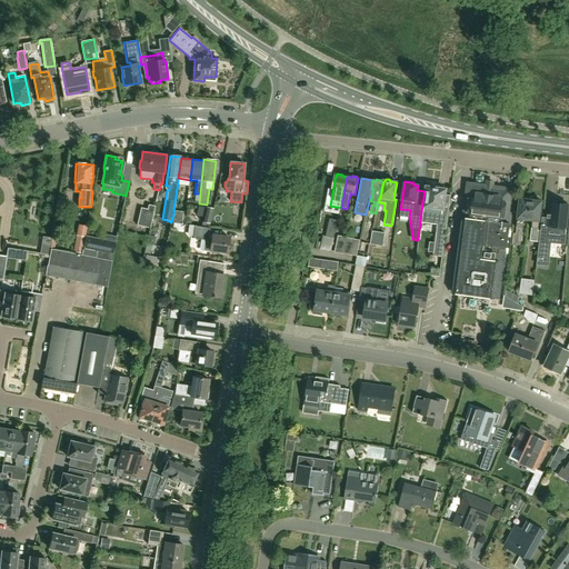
[(507,247),(511,213),(508,213),(511,190),(492,188),(493,183),(487,182),(487,187),(468,185),(466,206),(467,206),(465,219),(463,220),(462,220),(461,228),(463,228),(456,285),(453,285),(452,292),(455,292),(455,293),(500,300),(507,247)]
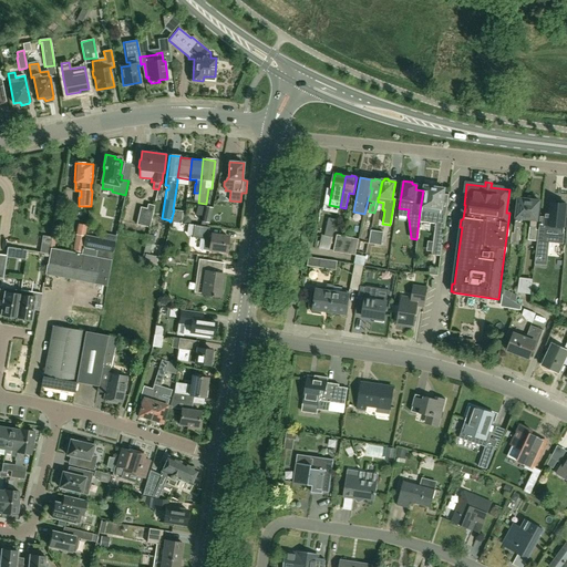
[(445,189),(425,186),(421,219),(437,222),(437,224),(436,224),(434,243),(443,244),(450,195),(444,194),(445,189)]
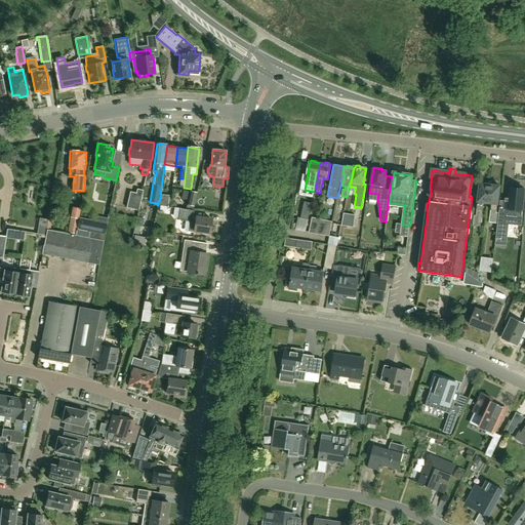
[(488,203),(491,184),(482,183),(482,184),(480,184),(476,215),(473,214),(472,225),(480,227),(482,216),(483,202),(488,203)]
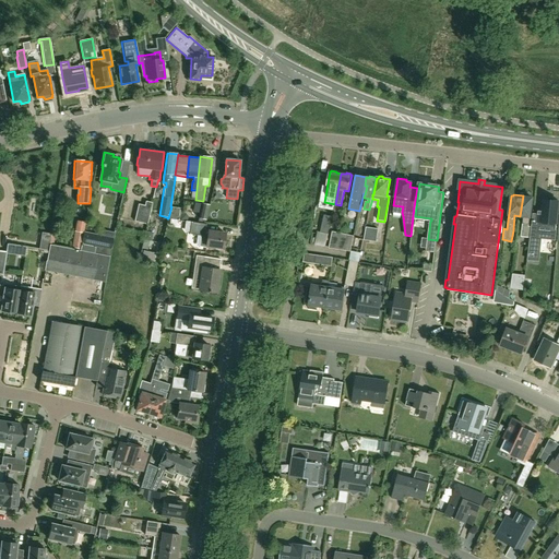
[(528,227),(533,199),(531,199),(531,197),(523,195),(520,216),(523,216),(521,236),(530,237),(531,232),(532,227),(528,227)]
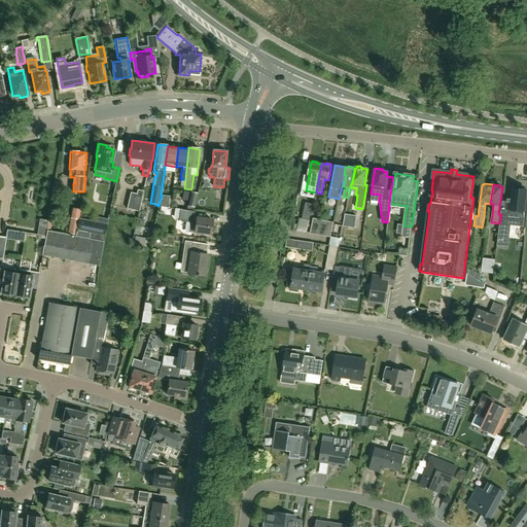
[(501,212),(499,232),(510,233),(511,224),(524,226),(525,217),(526,189),(523,189),(523,188),(521,186),(518,186),(516,188),(512,188),(511,200),(507,199),(506,212),(501,212)]
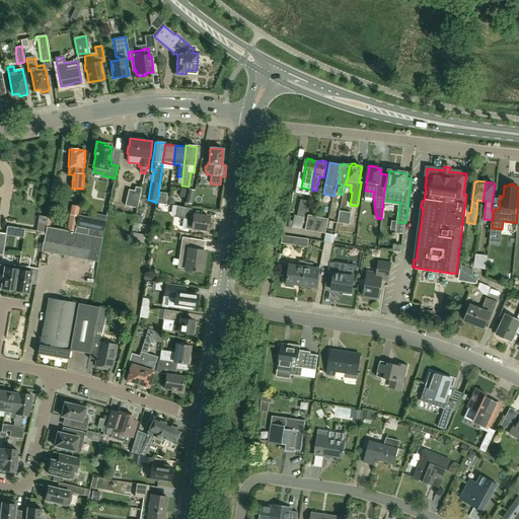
[(141,189),(135,187),(134,191),(128,190),(125,205),(137,208),(141,189)]
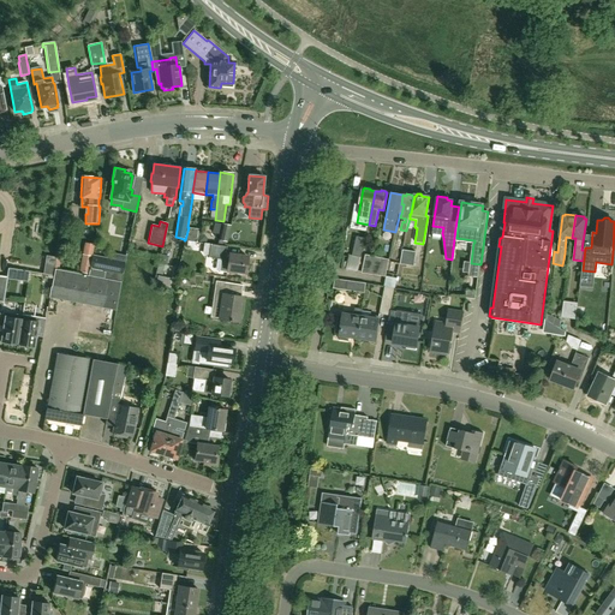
[(252,221),(251,236),(263,236),(264,221),(252,221)]
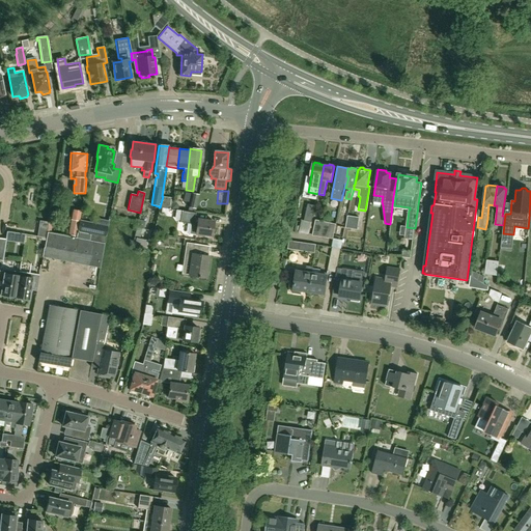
[(199,195),(191,193),(189,206),(196,207),(199,195)]
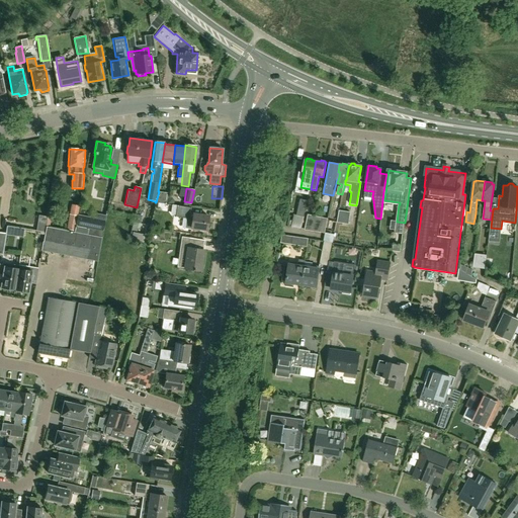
[(159,191),(156,202),(166,204),(168,193),(159,191)]
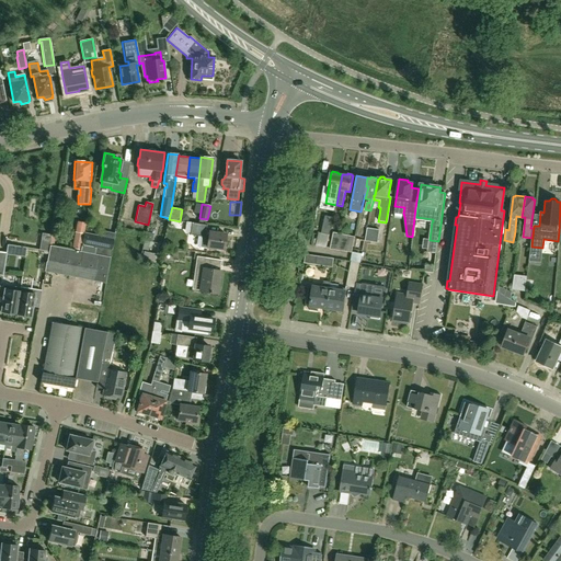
[(324,216),(321,232),(329,235),(333,218),(324,216)]
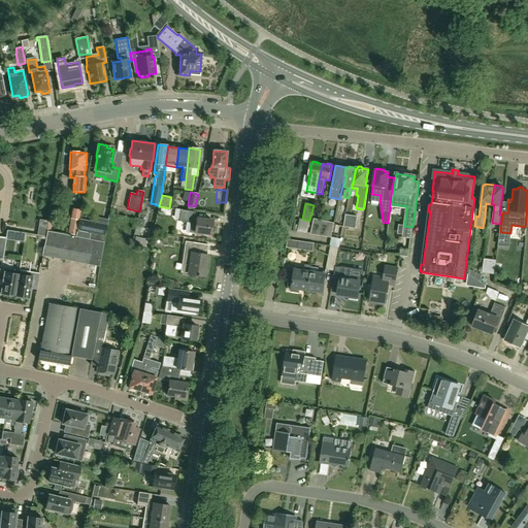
[(179,222),(189,223),(188,233),(194,233),(194,232),(195,233),(211,235),(213,221),(194,218),(195,211),(180,209),(179,220),(179,222)]
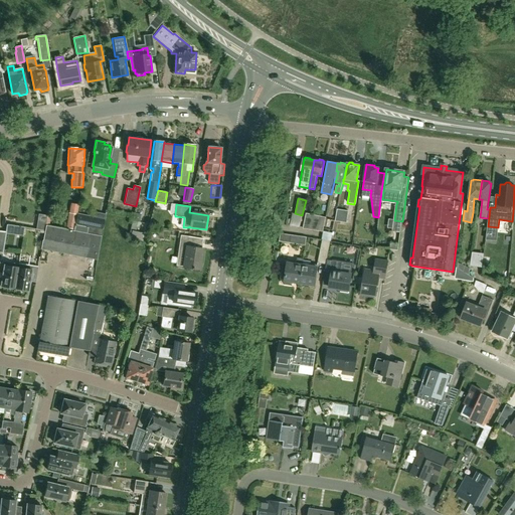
[(348,211),(337,209),(335,220),(346,222),(348,211)]
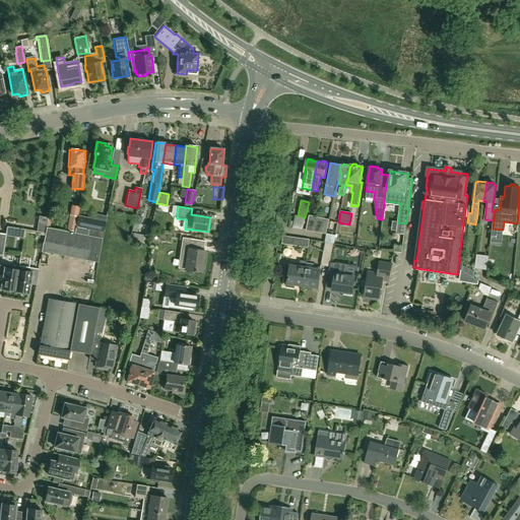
[(77,216),(69,215),(66,230),(74,231),(77,216)]
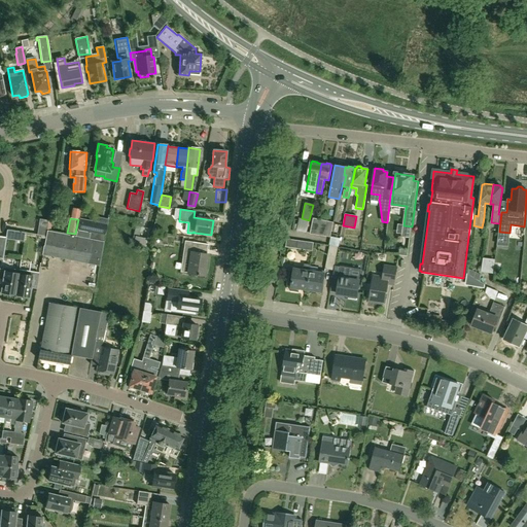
[(138,218),(136,225),(143,227),(144,220),(138,218)]
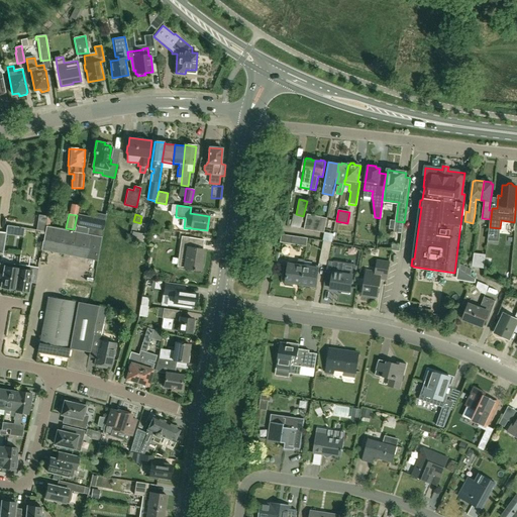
[(312,231),(315,216),(308,215),(304,230),(312,231)]
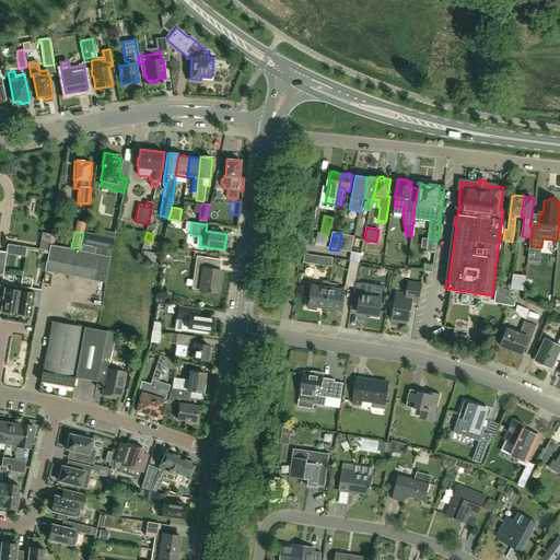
[(82,244),(112,249),(114,242),(101,240),(101,236),(84,234),(82,244)]
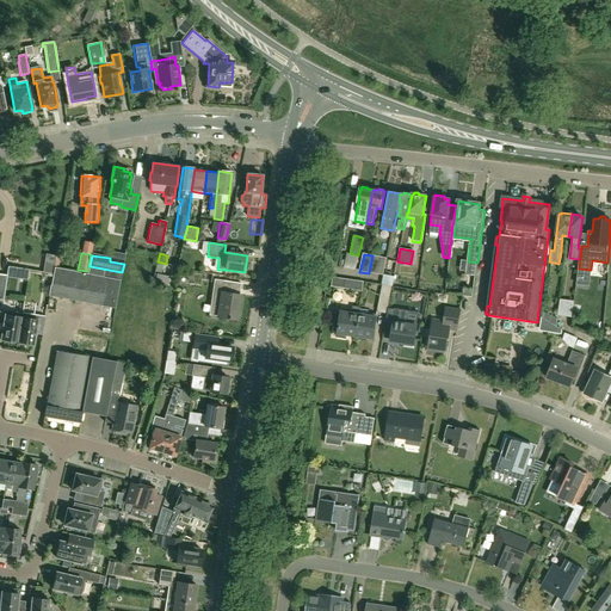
[(372,255),(369,273),(377,275),(381,258),(372,255)]
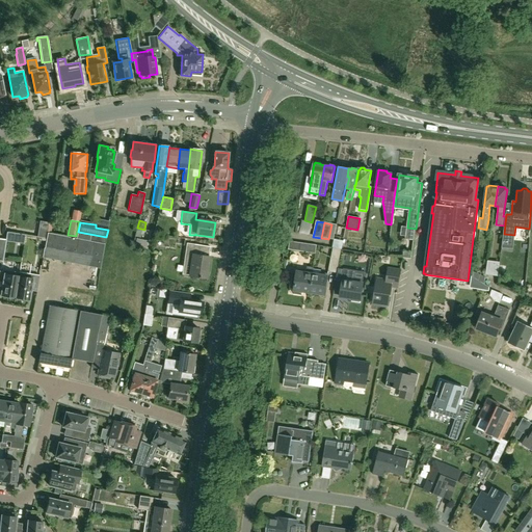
[(345,228),(338,225),(336,236),(343,238),(345,228)]
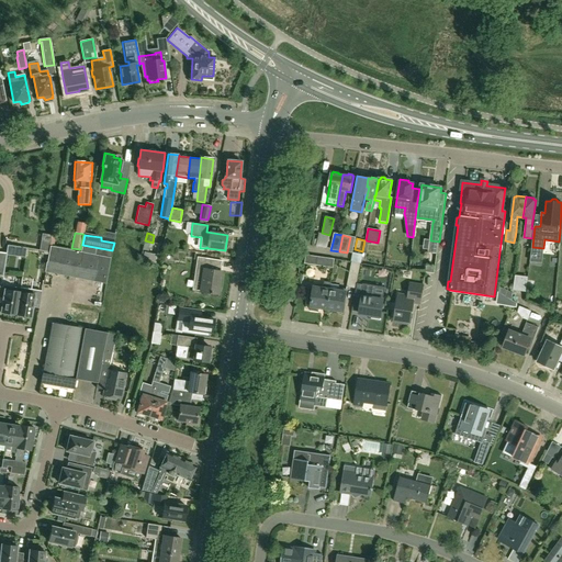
[(152,263),(154,255),(147,253),(148,246),(152,247),(153,243),(145,240),(144,240),(141,257),(143,257),(143,261),(152,263)]
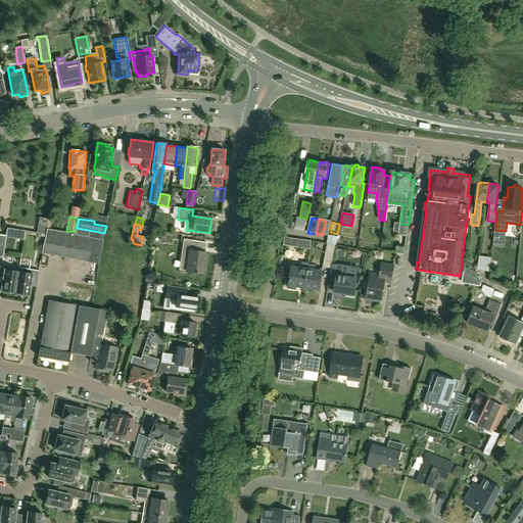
[(43,253),(98,265),(103,241),(104,233),(77,228),(76,235),(47,229),(43,253)]
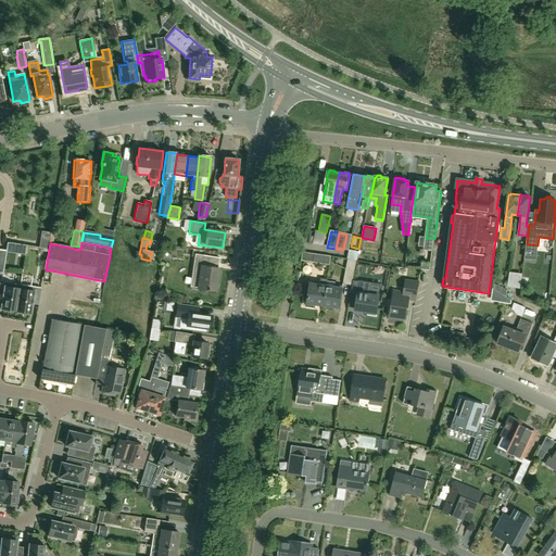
[(25,255),(27,247),(9,243),(7,252),(25,255)]
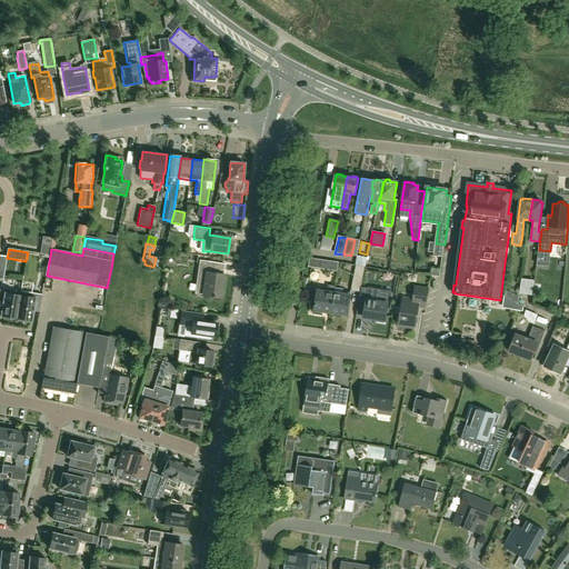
[(322,260),(321,269),(338,271),(339,262),(322,260)]
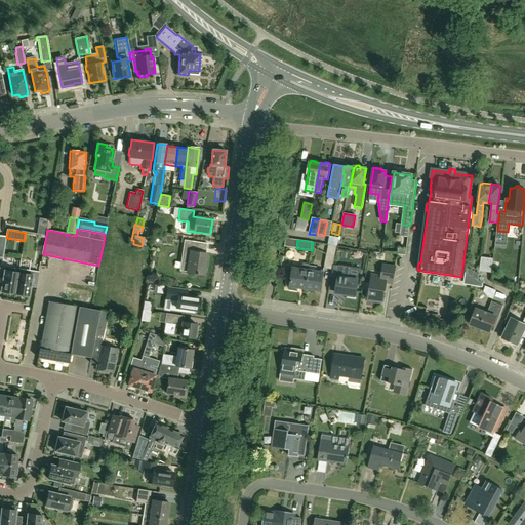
[(192,242),(184,241),(179,271),(188,272),(188,273),(203,275),(206,254),(206,253),(207,244),(192,241),(192,242)]
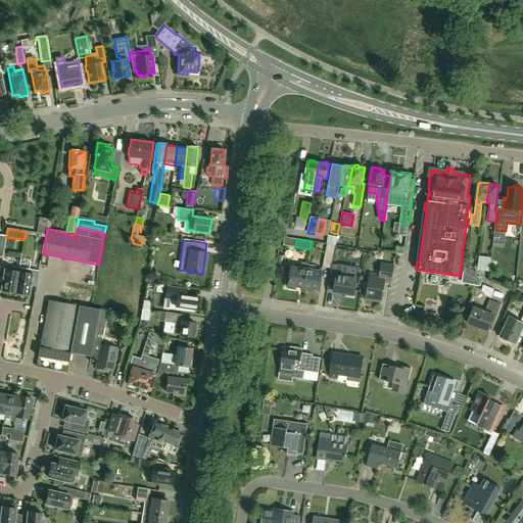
[(335,245),(327,244),(323,267),(330,268),(335,245)]
